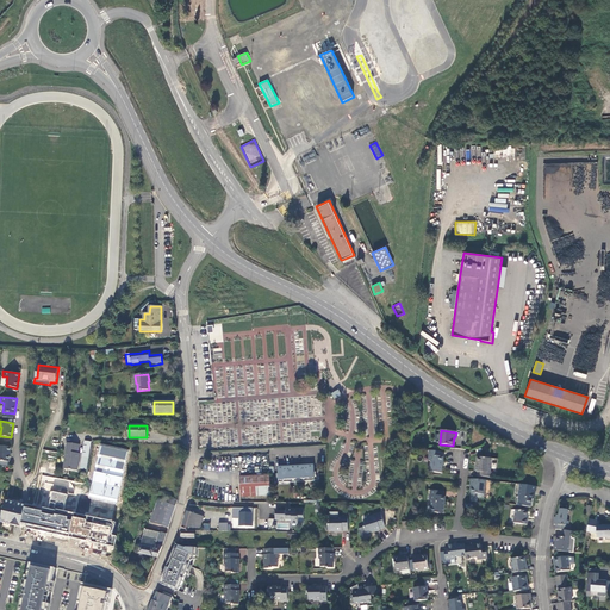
[(81,453),(79,468),(87,470),(91,442),(83,441),(81,453)]
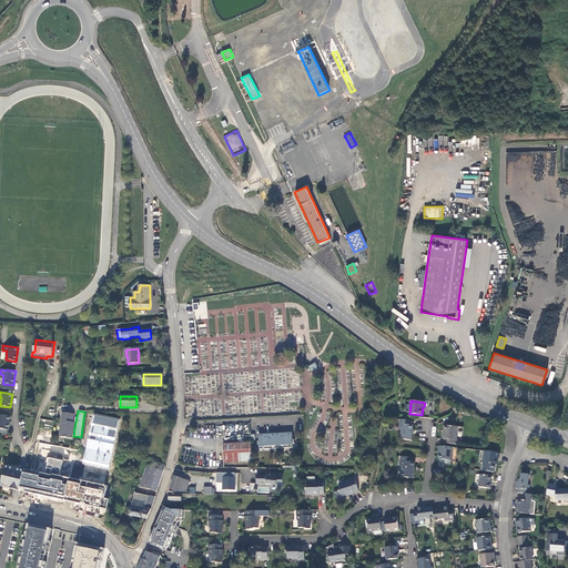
[(59,436),(72,438),(73,436),(75,422),(73,422),(74,414),(62,412),(59,436)]
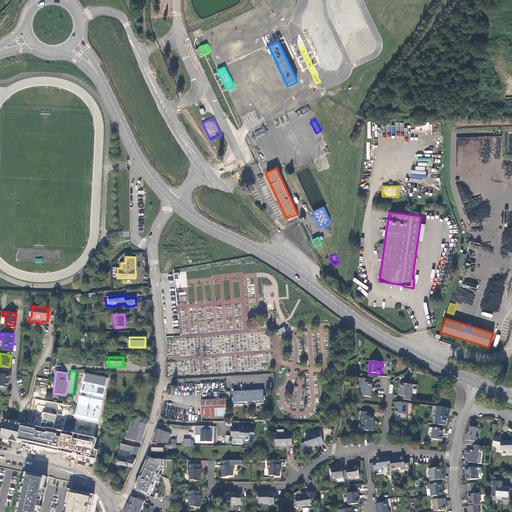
[(9,375),(0,374),(0,386),(1,387),(0,391),(6,391),(7,388),(9,375)]
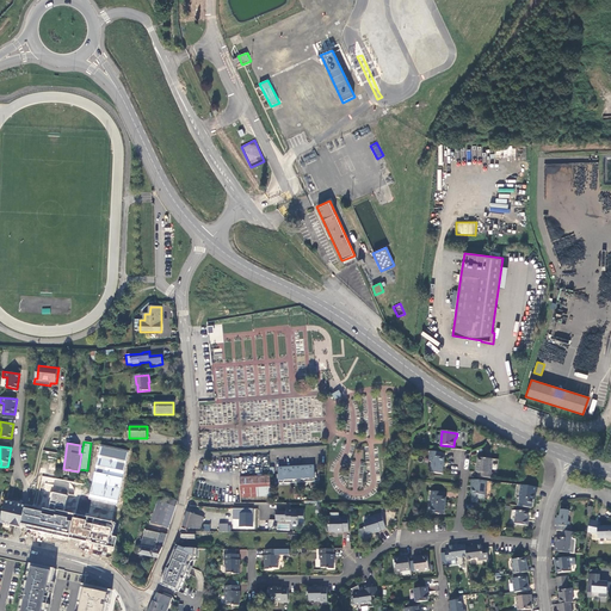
[(90,498),(117,504),(129,452),(102,446),(90,498)]
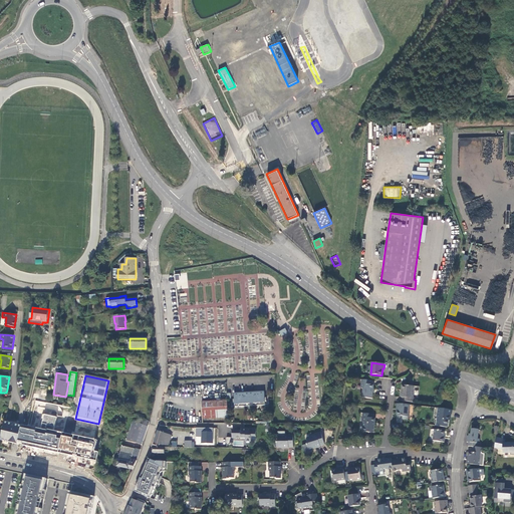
[(372,384),(372,380),(362,379),(361,389),(363,389),(362,398),(372,399),(373,393),(373,390),(374,384),(372,384)]
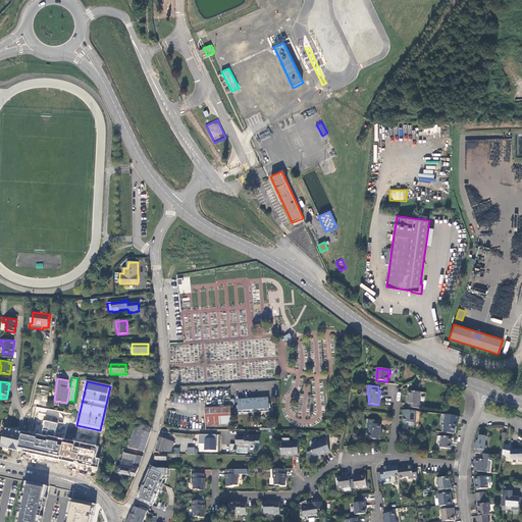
[(409,404),(409,407),(420,408),(420,404),(419,404),(420,393),(410,392),(409,399),(408,399),(407,403),(409,404)]
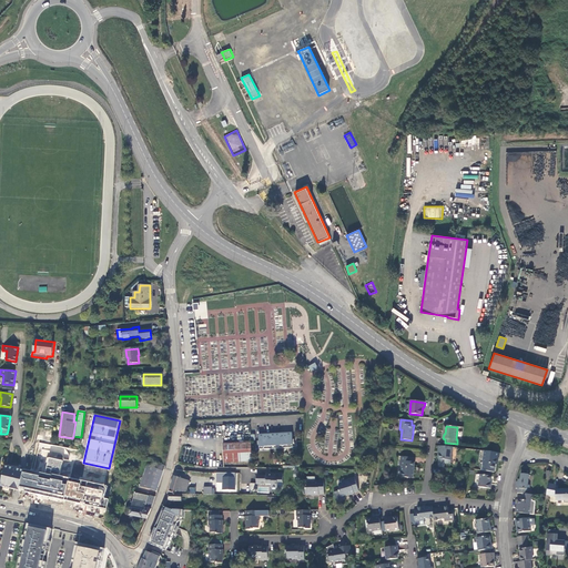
[(260,450),(293,448),(293,447),(292,442),(292,439),(292,433),(259,435),(259,444),(260,449),(260,450)]
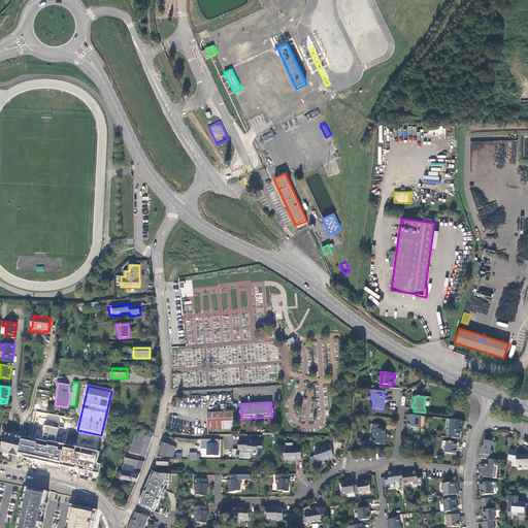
[(234,429),(233,413),(207,415),(208,430),(234,429)]
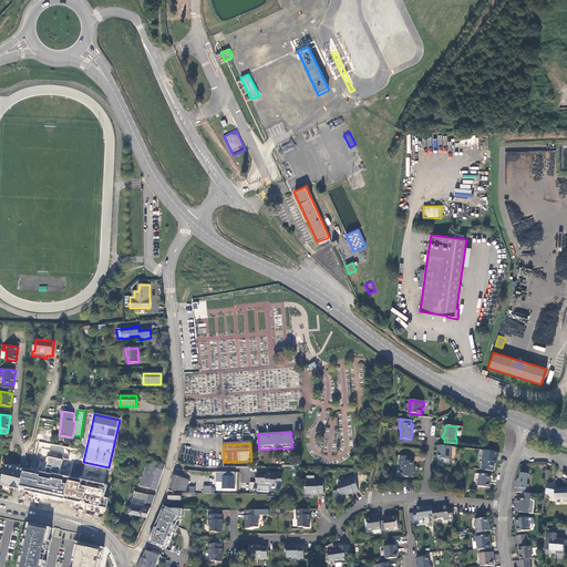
[(451,449),(451,446),(439,445),(437,450),(439,450),(437,466),(443,466),(444,463),(450,464),(451,449)]
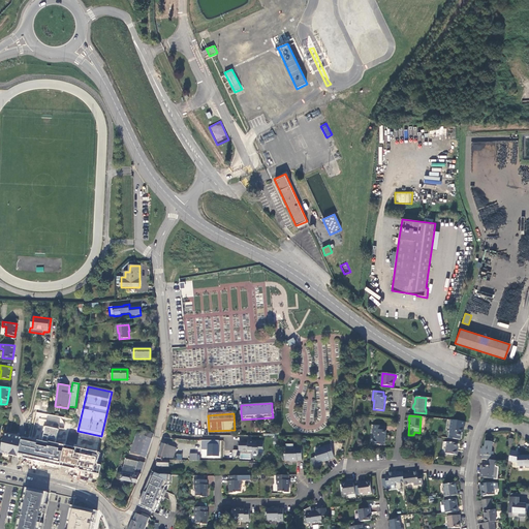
[(465,427),(465,423),(452,421),(449,432),(462,433),(463,427),(465,427)]
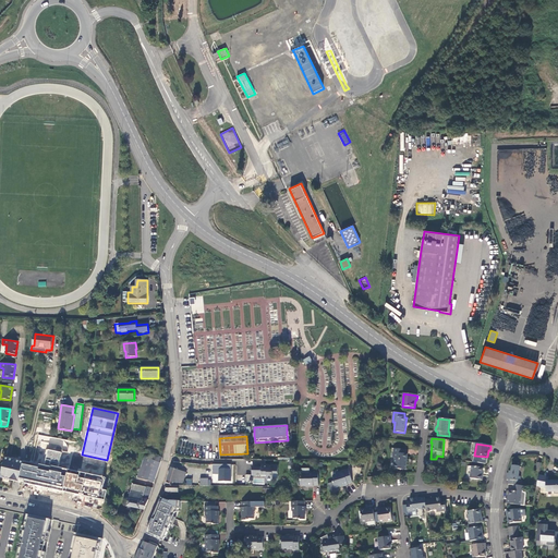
[(405,470),(407,462),(407,459),(408,455),(405,453),(405,450),(395,449),(395,458),(396,459),(395,469),(405,470)]
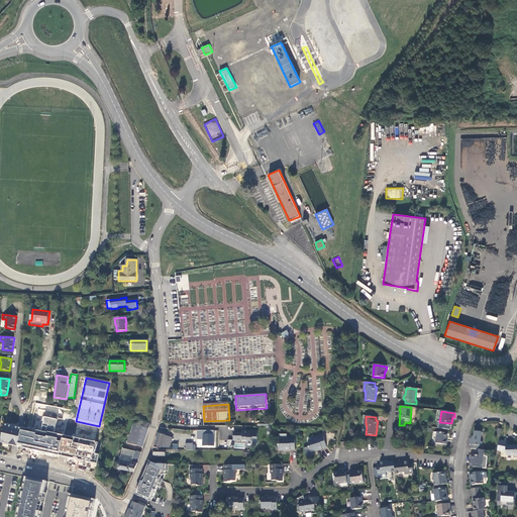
[(22,427),(18,447),(58,455),(62,435),(55,433),(58,419),(44,417),(41,431),(22,427)]
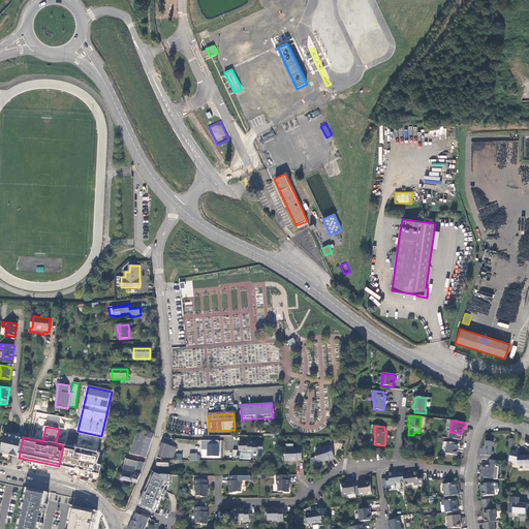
[(146,458),(153,435),(136,430),(130,453),(146,458)]
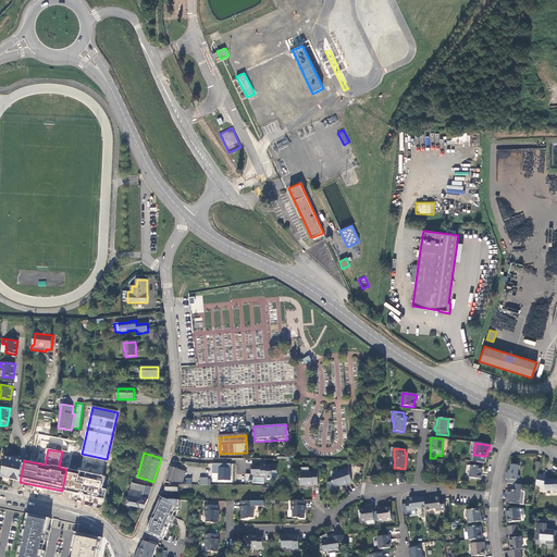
[(5,456),(1,479),(14,481),(17,482),(20,482),(24,460),(22,459),(20,459),(5,456)]
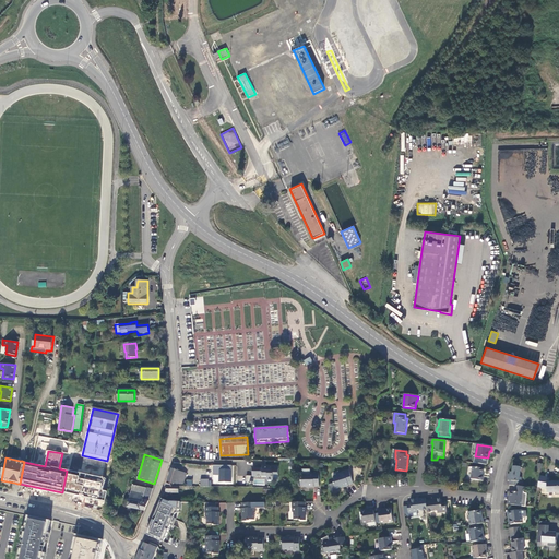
[(232,483),(232,465),(214,465),(214,475),(219,475),(219,482),(232,483)]
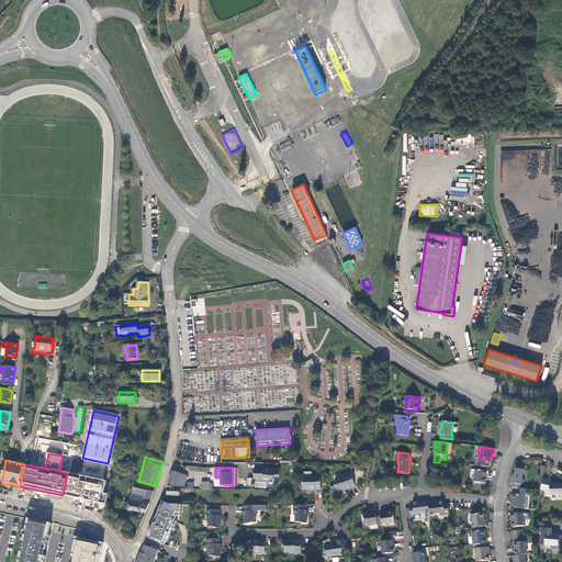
[(280,478),(280,474),(280,472),(274,472),(274,469),(267,469),(267,471),(263,471),(254,471),(254,474),(254,479),(268,480),(274,480),(274,478),(280,478)]
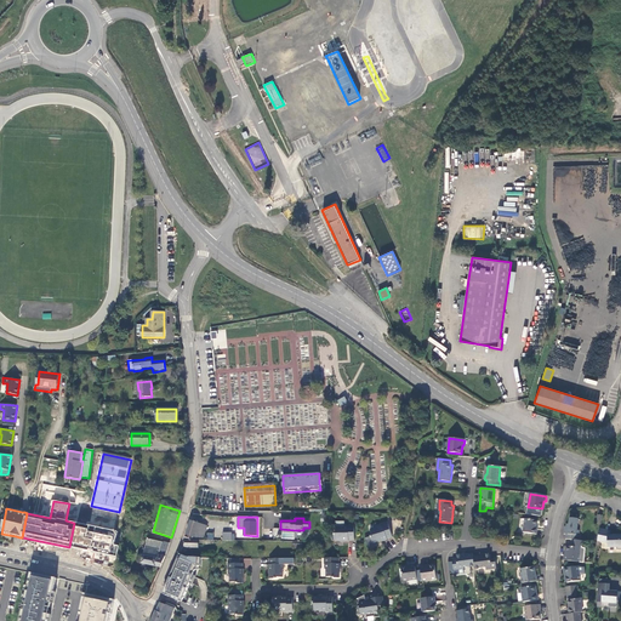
[(569,527),(565,527),(564,527),(563,534),(565,535),(565,540),(571,540),(579,541),(579,536),(576,535),(577,530),(579,519),(570,518),(569,525),(569,527)]
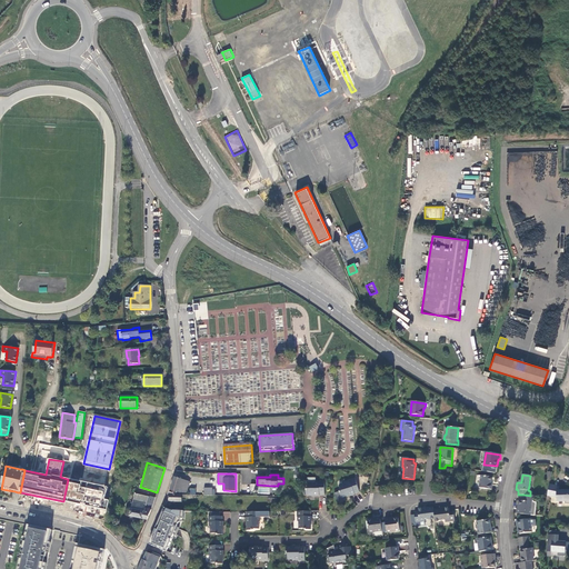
[(492,477),(481,476),(479,488),(491,489),(491,485),(492,477)]
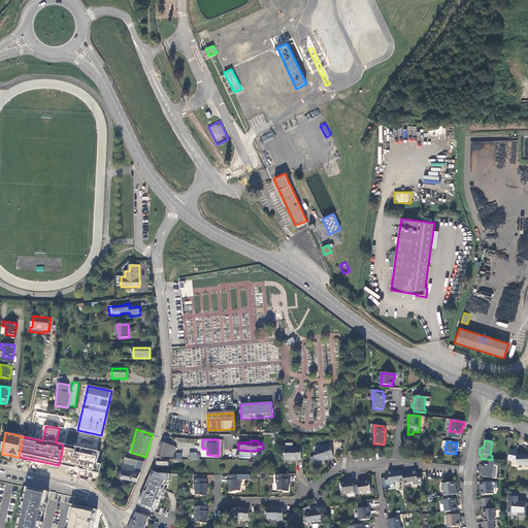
[(175,448),(162,443),(156,459),(164,459),(165,455),(172,457),(175,448)]
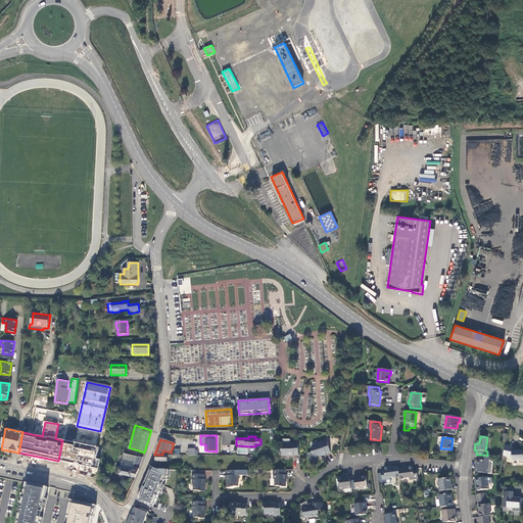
[(62,440),(58,461),(98,469),(99,459),(96,459),(98,447),(62,440)]
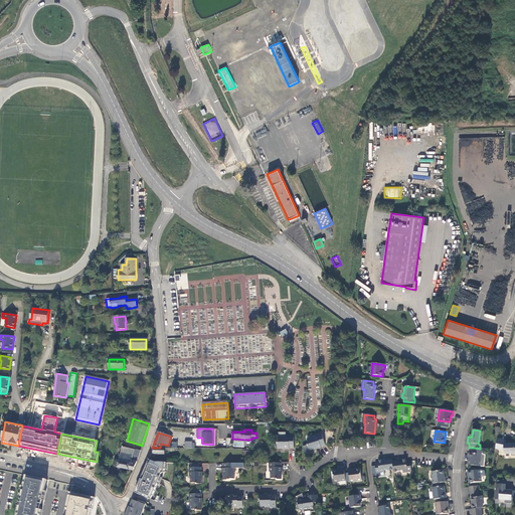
[(325,446),(321,434),(317,436),(314,437),(313,438),(308,440),(309,444),(308,446),(309,451),(317,449),(321,448),(321,447),(325,446)]
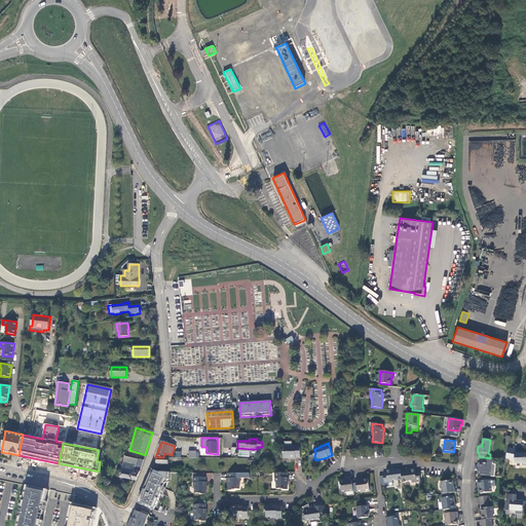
[(300,458),(300,445),(295,445),(295,446),(291,445),(291,447),(285,447),(285,451),(284,452),(284,457),(291,458),(296,458),(296,457),(300,458)]
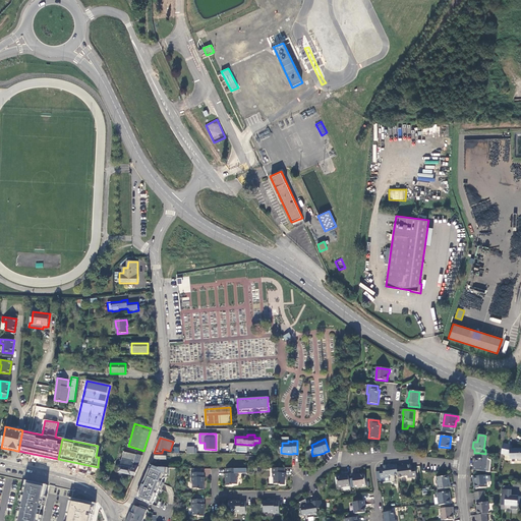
[(512,446),(503,443),(501,454),(510,457),(510,461),(520,460),(520,449),(512,449),(512,446)]
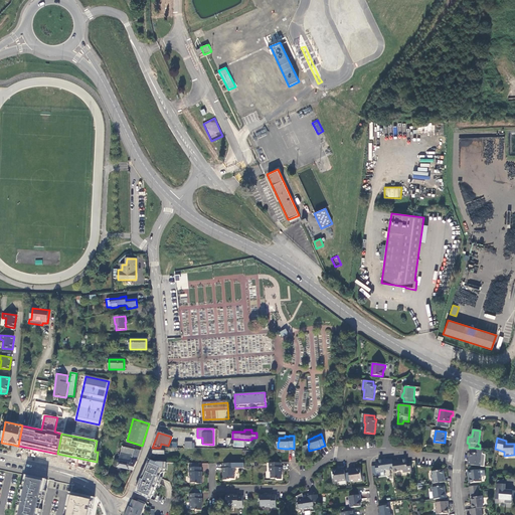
[(121,446),(117,467),(134,471),(139,450),(121,446)]
